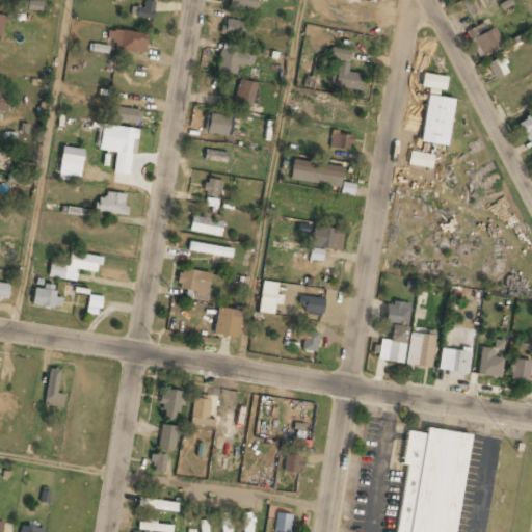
[(131,6),(130,16),(153,19),(155,2),(143,0),(142,8),(131,6)]
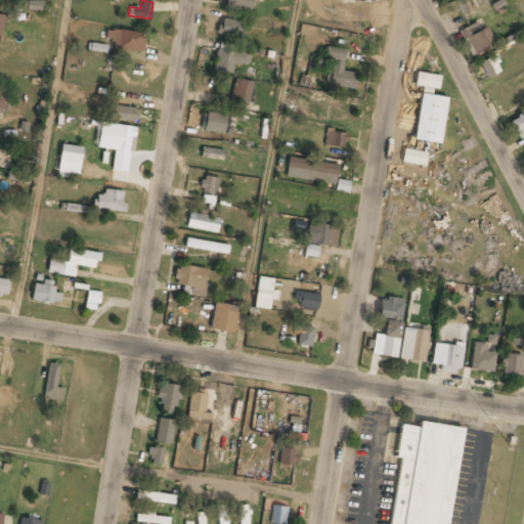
[(251,0),(225,0),(225,8),(251,11),(251,0)]
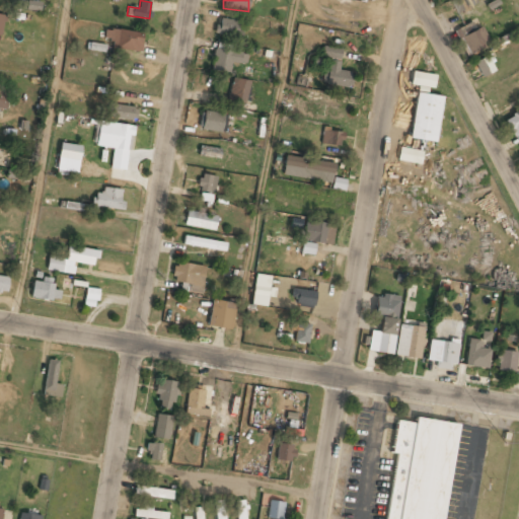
[(477,4),(474,0),(450,0),(456,13),(477,4)]
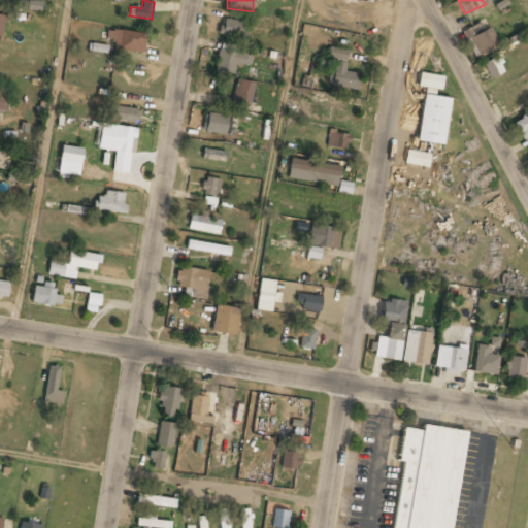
[(508,5),(506,0),(502,0),(493,4),(496,11),(508,5)]
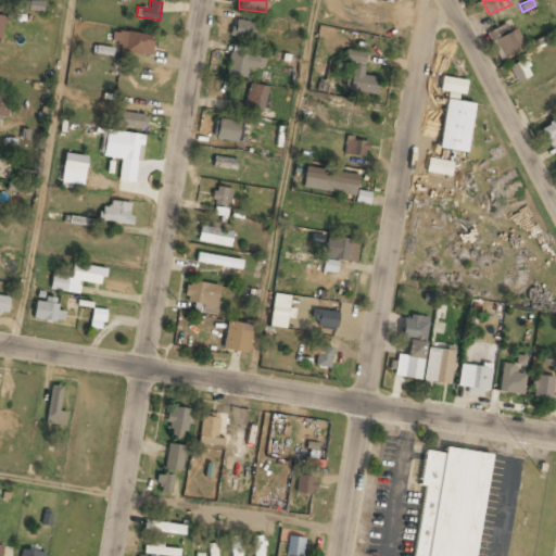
[(42,12),(43,2),(29,1),(28,11),(42,12)]
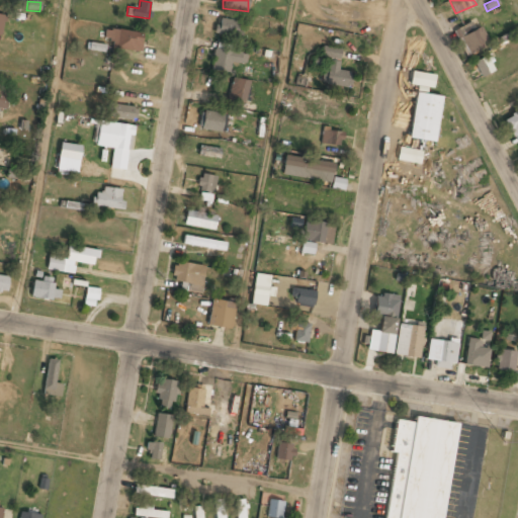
[(216,34),(241,36),(242,30),(238,29),(239,20),(218,18),(216,34)]
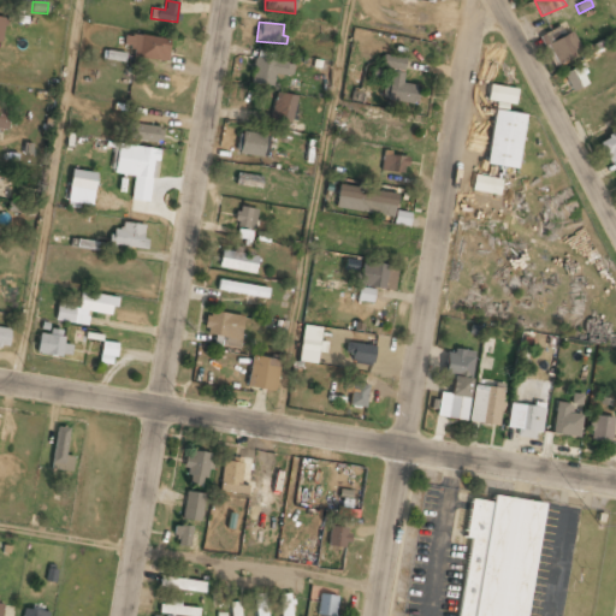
[(564,35),(561,27),(542,35),(555,65),(581,52),(572,31),(564,35)]
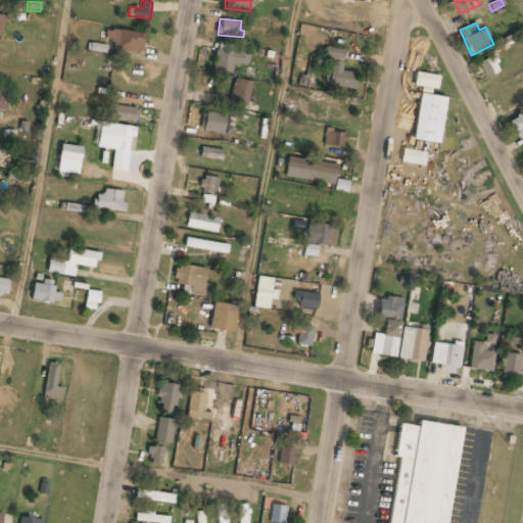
[(142,53),(145,35),(106,28),(104,40),(117,42),(116,49),(142,53)]
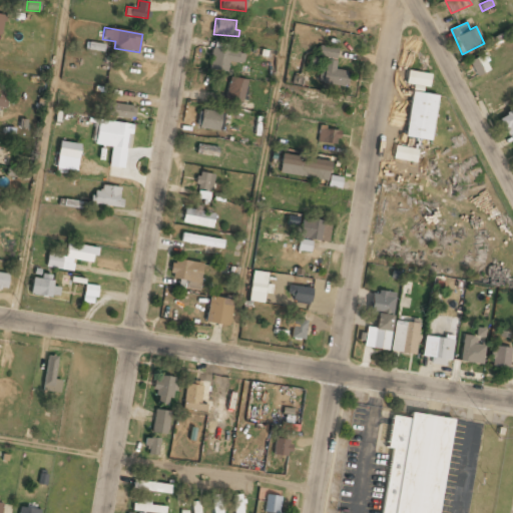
[(103,52),(105,45),(88,42),(86,49),(103,52)]
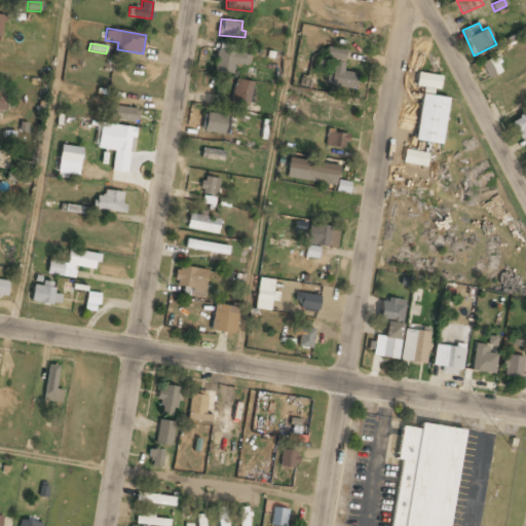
[(326,58),(345,60),(346,49),(327,47),(326,58)]
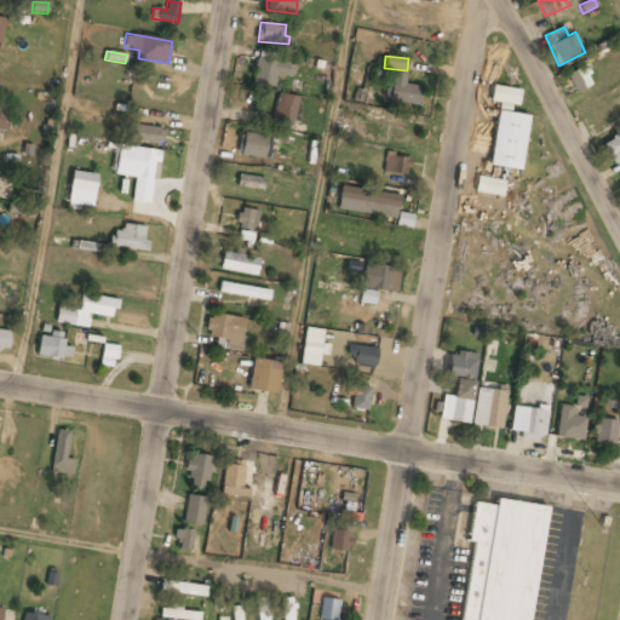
[(296,63),(256,58),(252,84),(274,86),(276,74),(293,76),(296,63)]
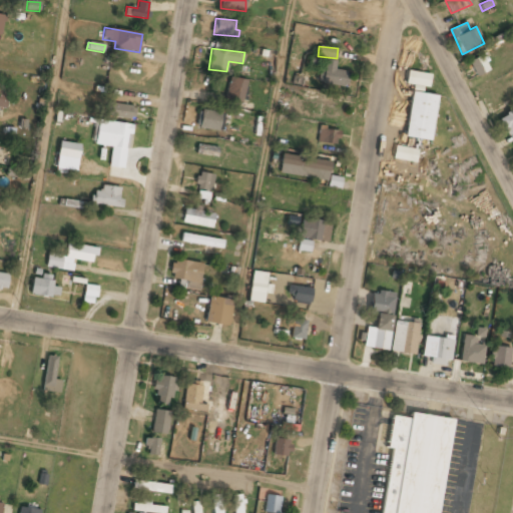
[(490,69),(484,54),(469,60),(476,76),(490,69)]
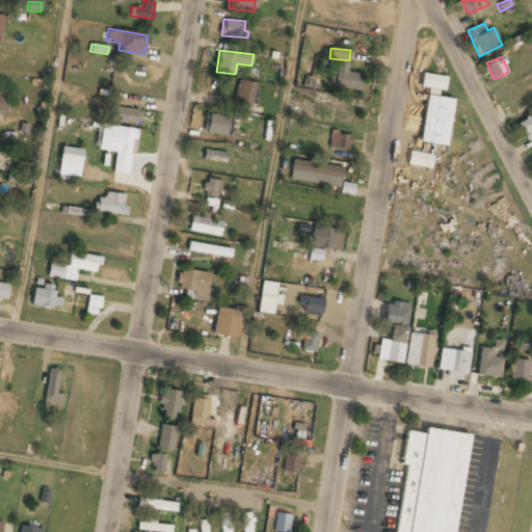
[(363,74),(347,72),(349,63),(338,61),(334,85),(360,90),(363,74)]
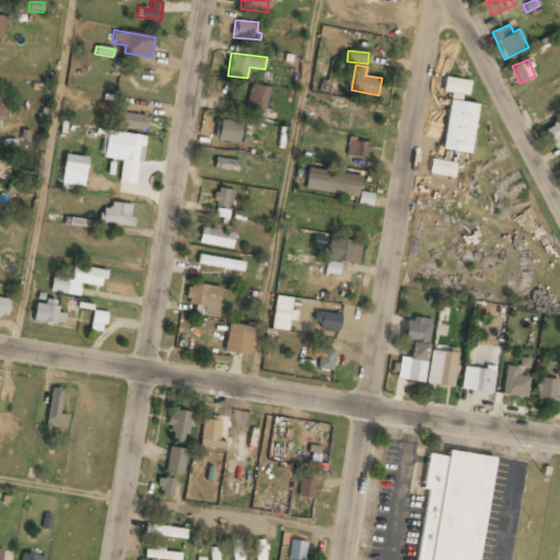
[(468,94),(469,80),(444,78),(443,92),(468,94)]
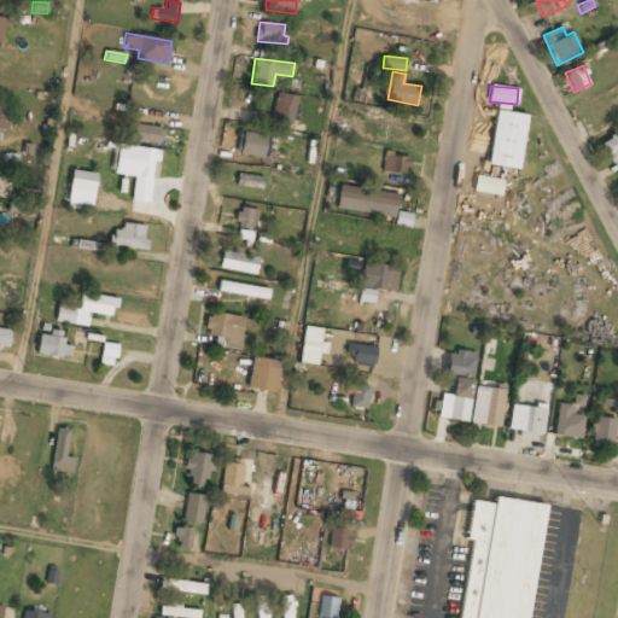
[(270,121),(290,126),(297,97),(277,92),(270,121)]
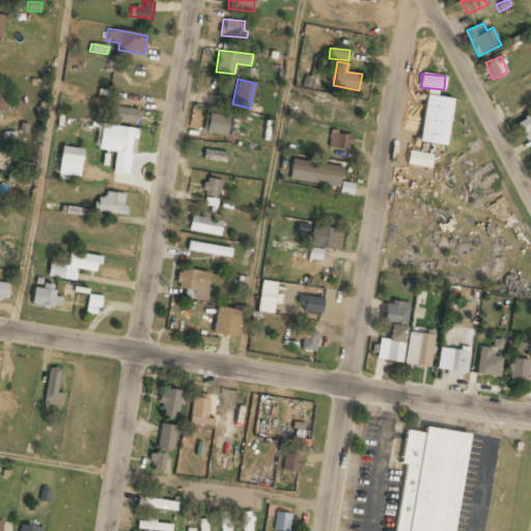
[(9,90),(0,88),(0,110),(7,111),(9,90)]
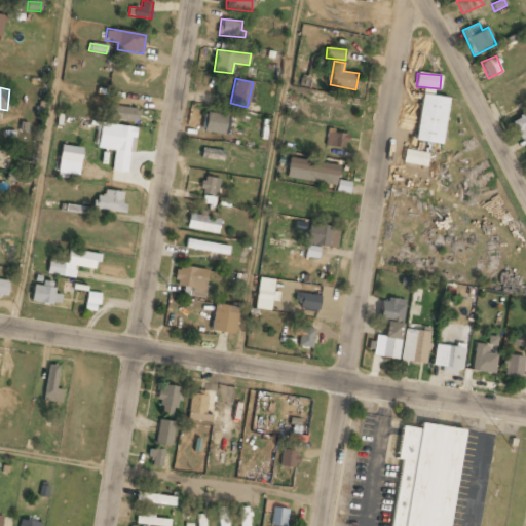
[(447,98),(421,95),(416,141),(443,144),(447,98)]
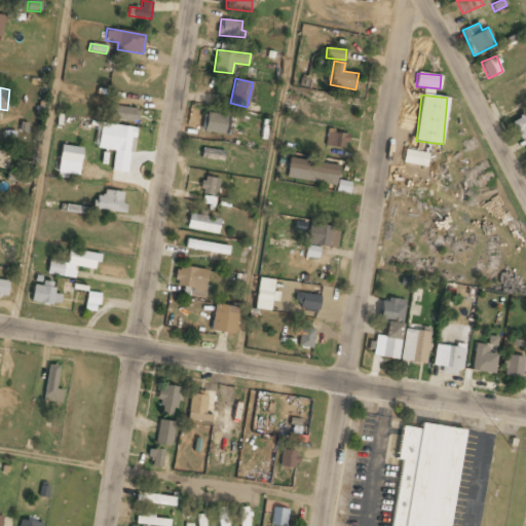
[(137,108),(112,106),(110,119),(136,121),(137,108)]
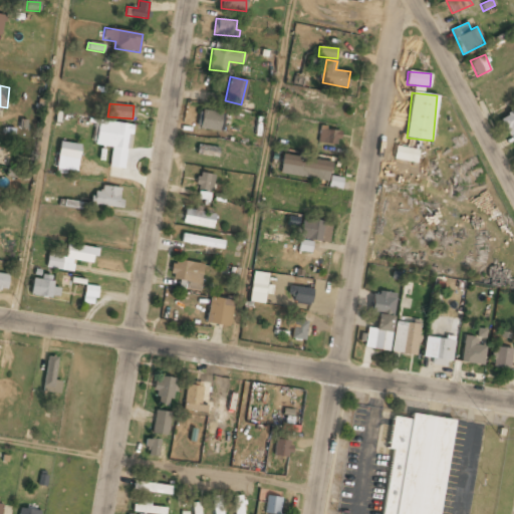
[(219,131),(221,112),(199,109),(197,129),(219,131)]
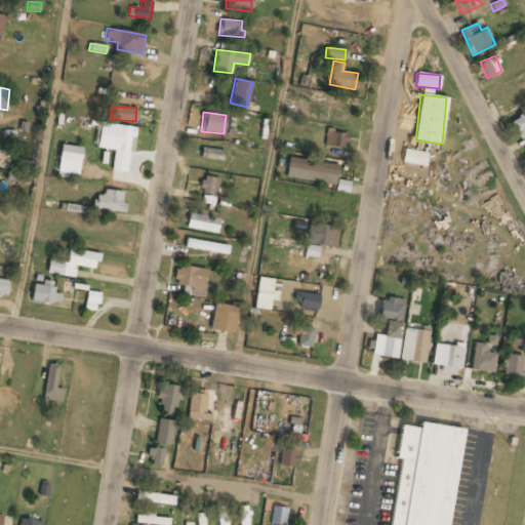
[(524,137),(524,112),(510,121),(520,140),(524,137)]
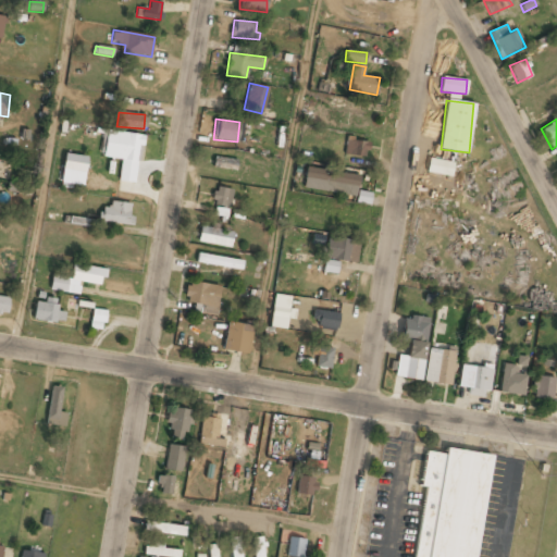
[(145,135),(107,131),(103,157),(121,159),(119,181),(135,183),(139,145),(144,146),(145,135)]
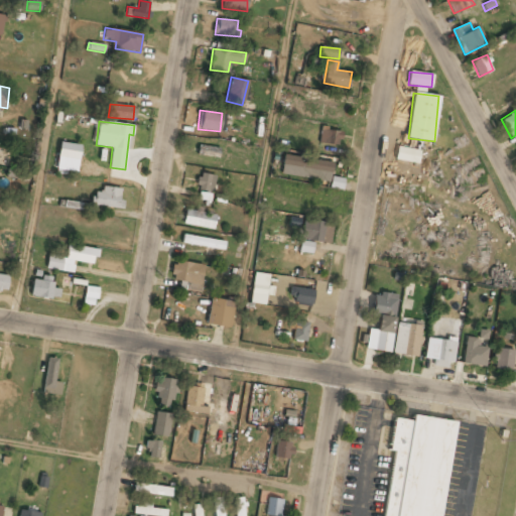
[(342,130),(320,128),(318,143),(340,146),(342,130)]
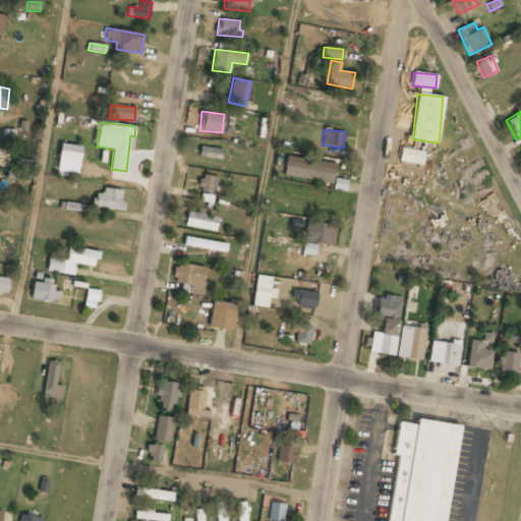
[(58,158),(79,161),(81,147),(61,143),(58,158)]
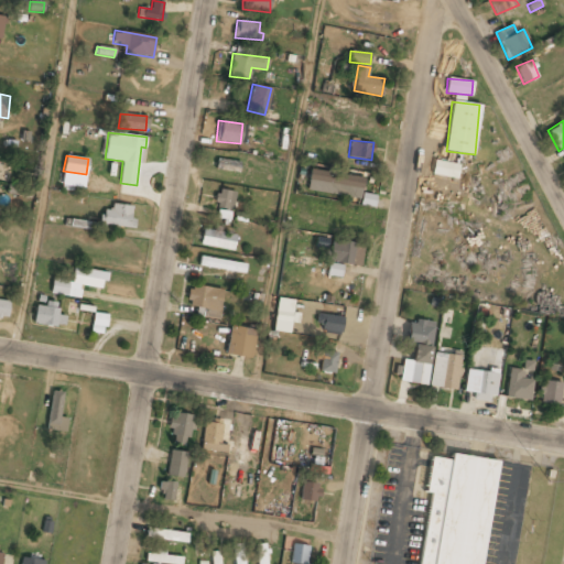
[(239,172),(240,161),(216,159),(216,170),(239,172)]
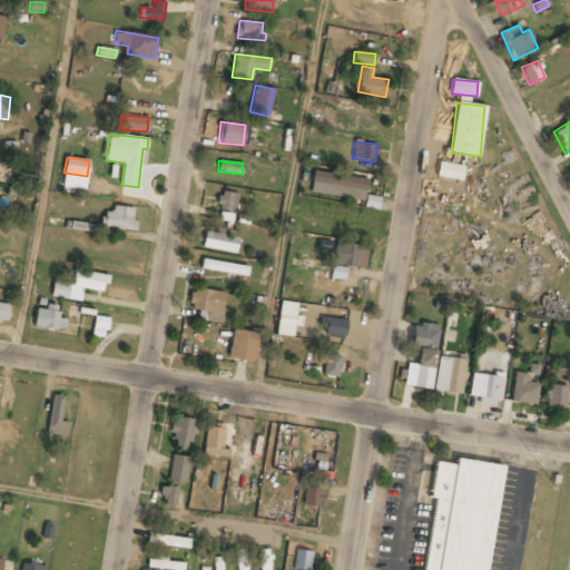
[(461,182),(464,167),(439,161),(436,176),(461,182)]
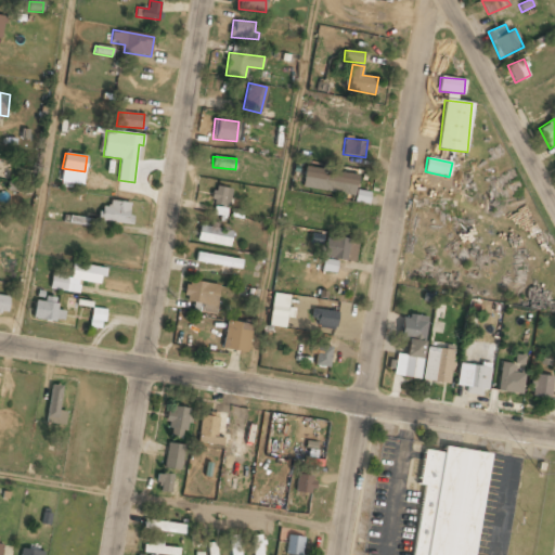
[(358,175),(305,166),(301,188),(355,196),(358,175)]
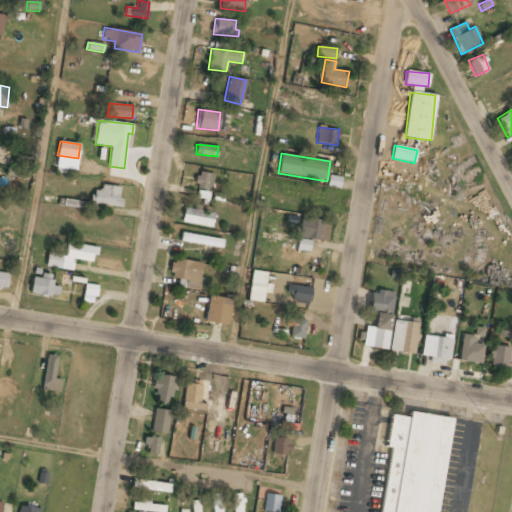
[(212,191),(213,173),(197,172),(196,189),(212,191)]
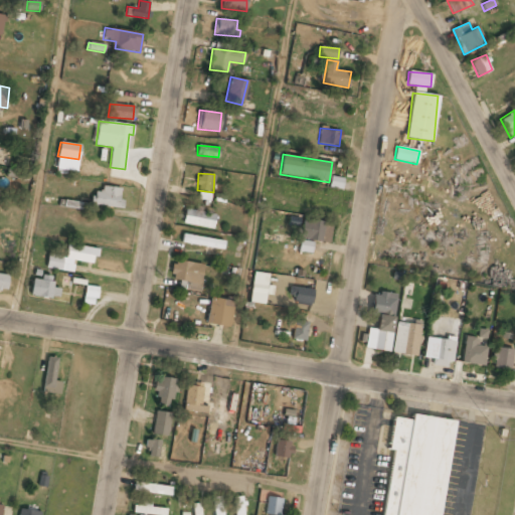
[(341,189),(343,178),(331,176),(329,187),(341,189)]
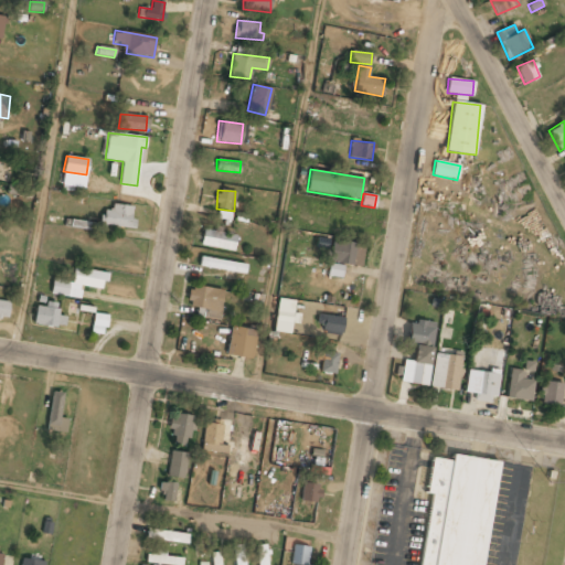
[(100,223),(135,228),(136,221),(130,220),(132,206),(113,203),(112,211),(103,210),(100,223)]
